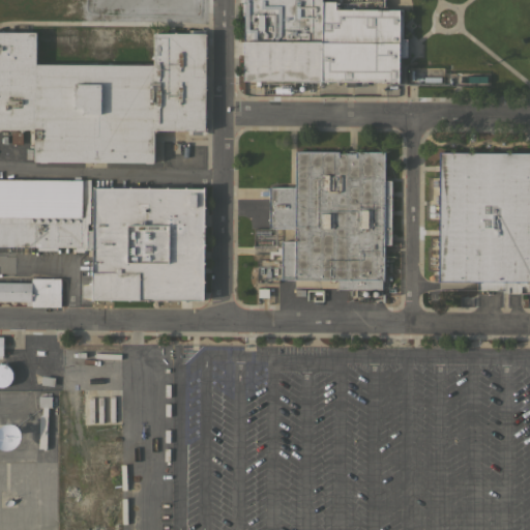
[(355,81),(355,86),(346,86),(346,81),(244,81),(244,0),(322,0),(322,1),(335,1),(335,9),(402,9),(402,38),(407,38),(407,56),(400,56),(400,81),(355,81)]
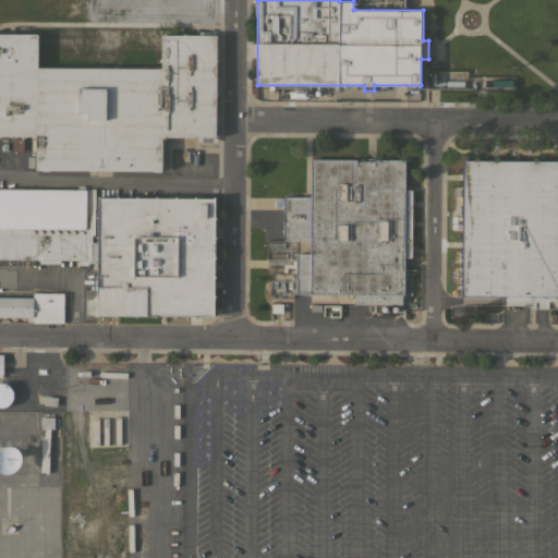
[(217,35),(216,136),(162,136),(162,170),(36,169),(36,135),(0,134),(0,33),(38,34),(38,39),(39,39),(39,41),(38,41),(38,67),(45,67),(161,68),(161,61),(159,61),(159,59),(161,59),(161,34),(197,34),(197,29),(215,29),(215,35),(217,35)]
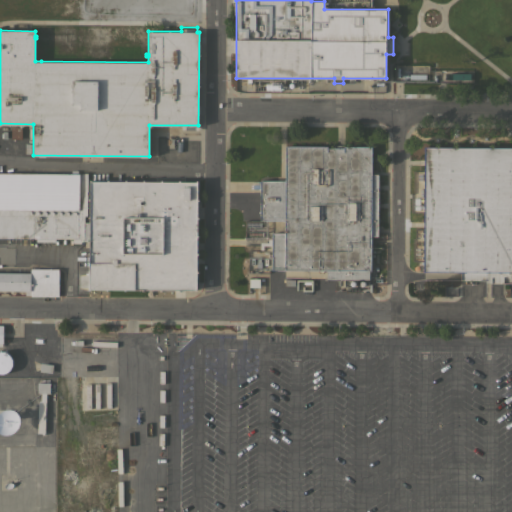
[(369,277),(369,279),(327,279),(327,276),(266,273),(266,220),(260,220),(260,180),(265,180),(265,178),(285,177),(285,146),(372,147),(372,174),(378,174),(377,236),(372,236),(372,277),(369,277)]
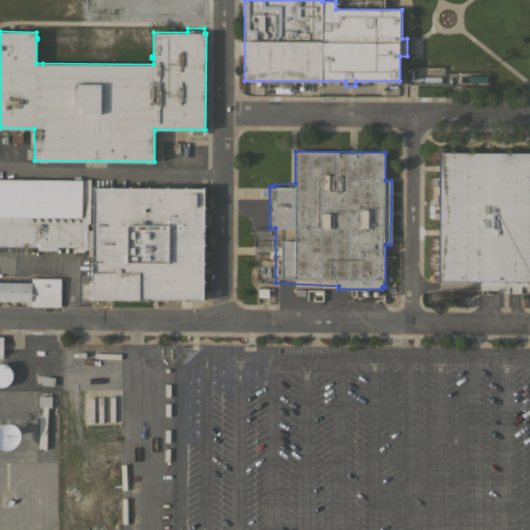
[(529,285),(438,284),(438,282),(438,153),(529,153),(529,285)]
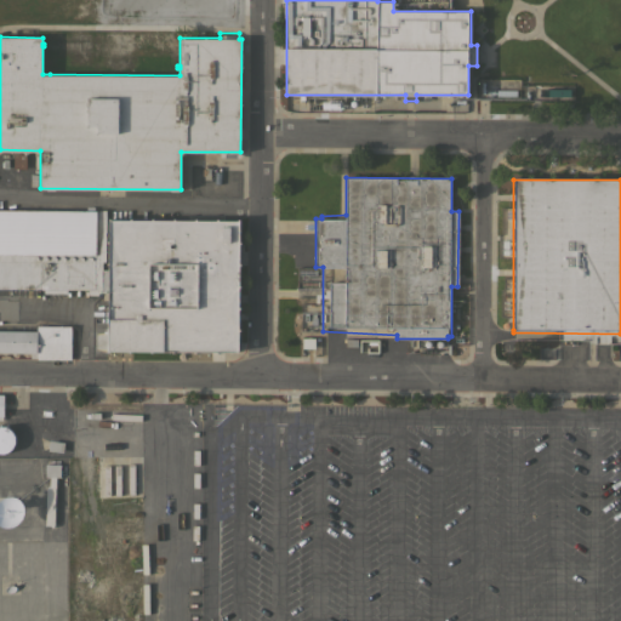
[(239,352),(108,351),(109,291),(102,291),(102,289),(98,289),(98,295),(89,295),(89,289),(68,289),(68,292),(44,292),(44,289),(0,288),(0,209),(106,210),(106,220),(187,220),(187,215),(223,215),(223,221),(240,221),(239,352)]
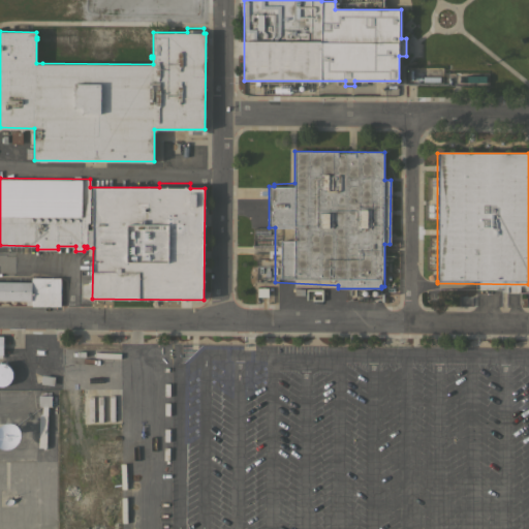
[(0,281),(31,282),(31,277),(60,278),(60,306),(31,306),(31,301),(0,300),(0,281)]
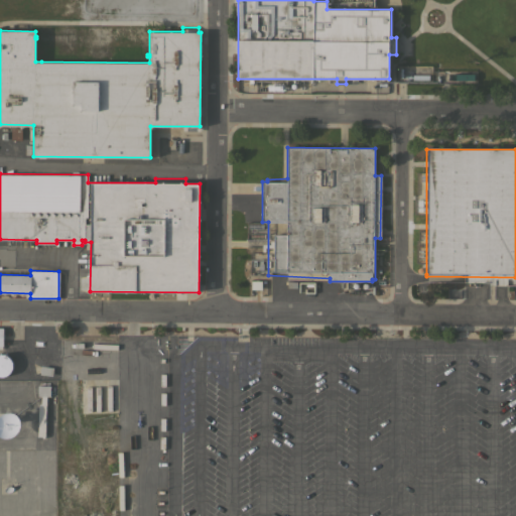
[(10,371),(9,372),(8,374),(6,375),(5,376),(3,376),(1,376),(0,376),(0,354),(2,354),(4,355),(6,355),(7,356),(9,358),(10,359),(11,361),(11,363),(12,365),(12,367),(11,369),(10,371)]
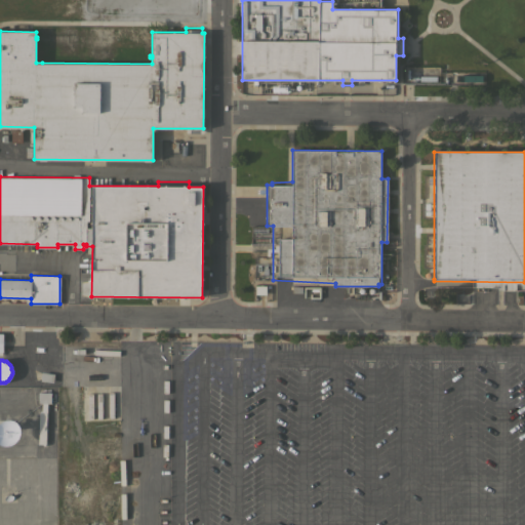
[(51,393),(51,403),(46,403),(45,445),(43,445),(43,444),(38,444),(39,411),(42,411),(42,403),(38,403),(38,392),(51,393)]
